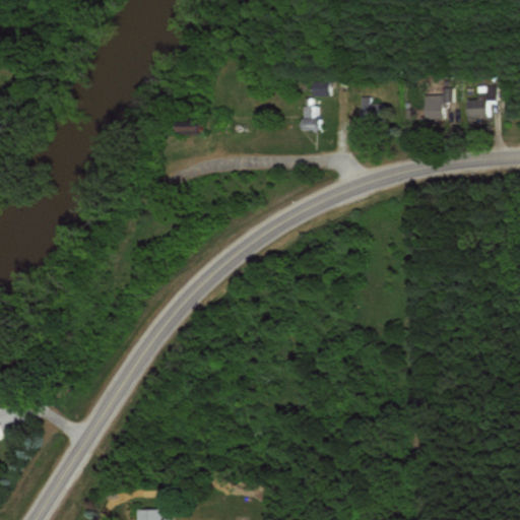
[(332,94),(332,80),(314,80),(314,94),(332,94)]
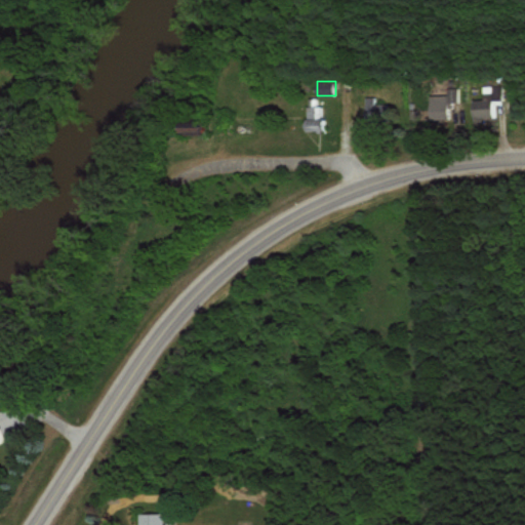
[(483,85),(484,98),(472,98),(473,118),(497,118),(497,104),(503,103),(503,84),(483,85)]
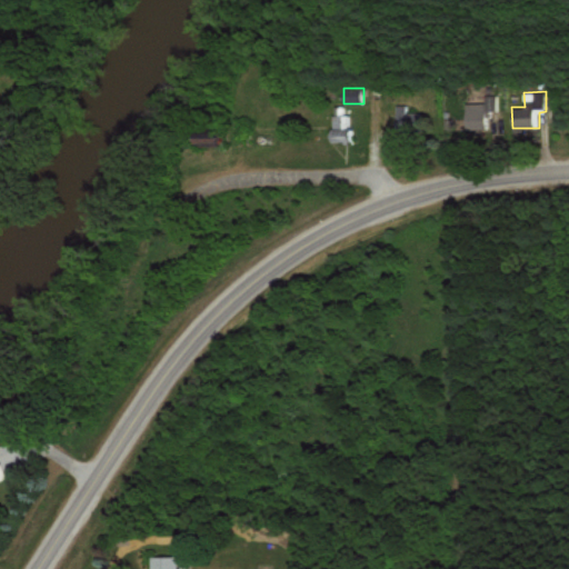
[(466,102),(467,129),(499,128),(498,95),(485,95),(486,102),(466,102)]
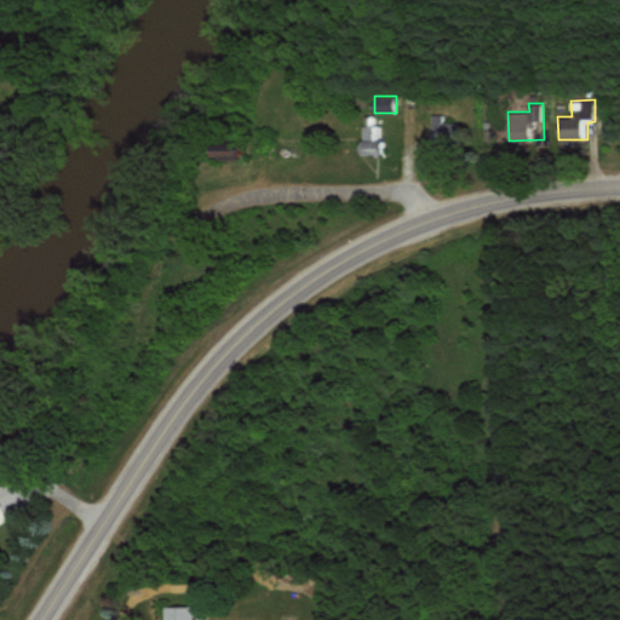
[(363,151),(382,150),(380,124),(375,125),(375,114),(362,115),(363,151)]
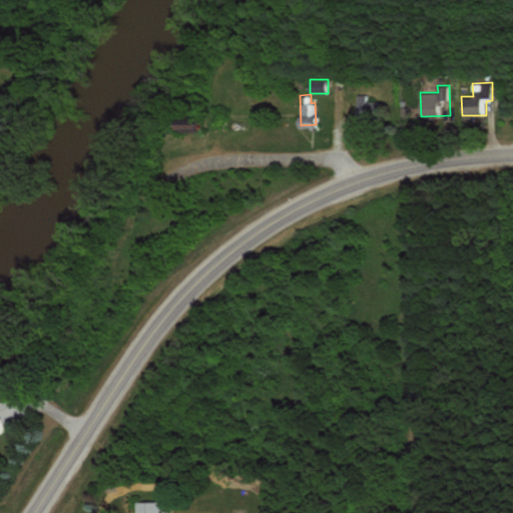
[(367,100),(367,94),(357,94),(357,118),(380,118),(380,100),(367,100)]
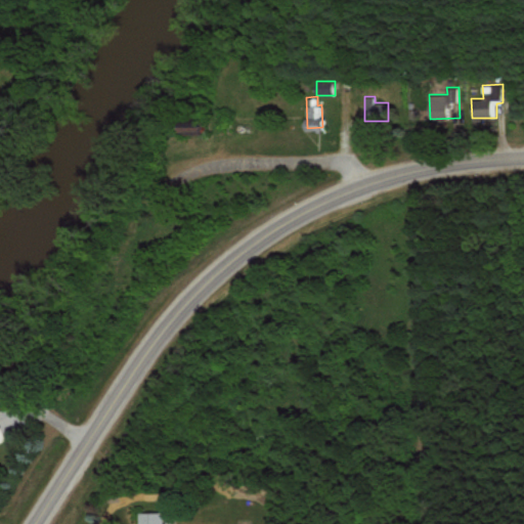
[(162,523),(162,512),(137,512),(137,523),(162,523)]
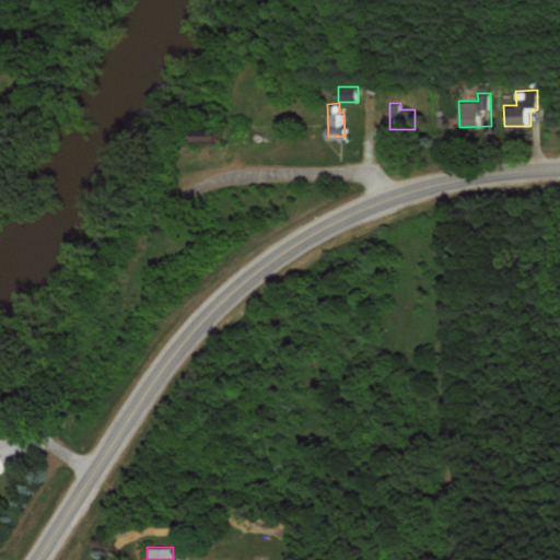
All buildings are outlined.
